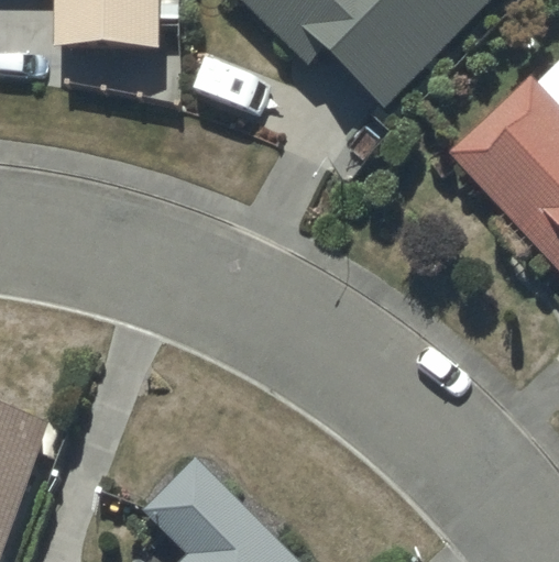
[(57,0),(57,45),(161,45),(162,23),(181,23),(179,0),(57,0)]
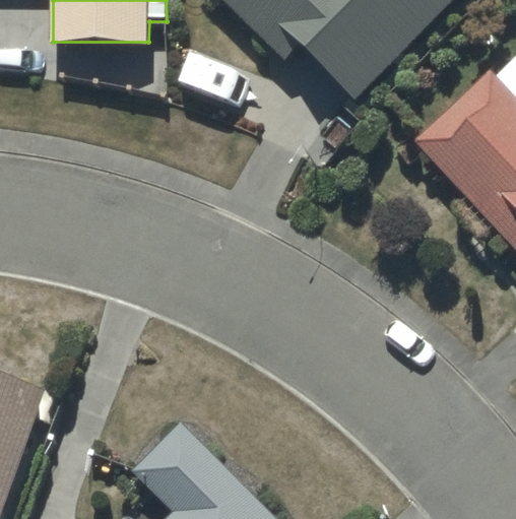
[(223,0),(283,60),(301,44),(352,98),(450,0),(223,0)]
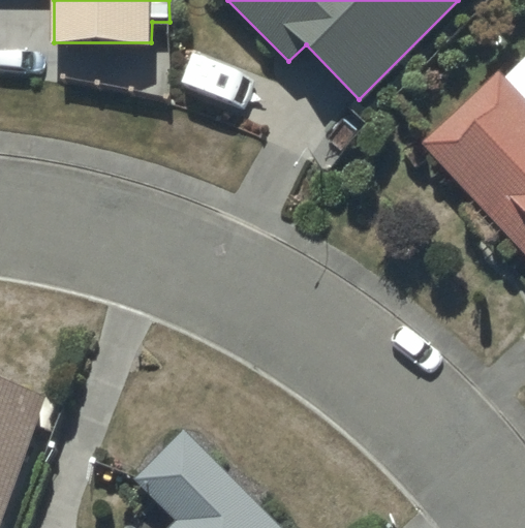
[(496,73),(421,141),(524,253),(524,58),(501,79),(496,73)]
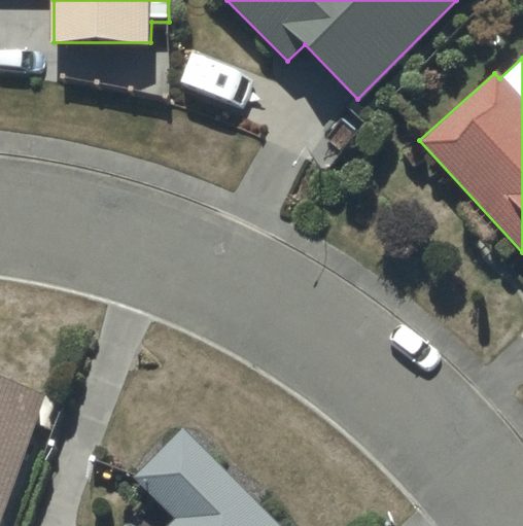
[(0,514),(43,396),(0,381),(0,514)]
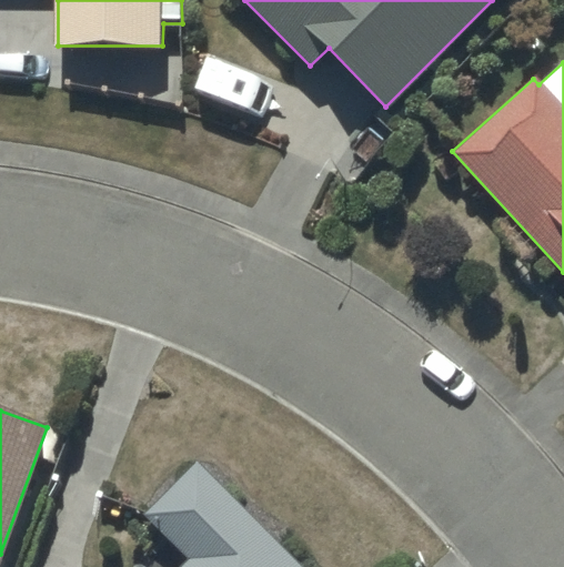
[(302,566),(197,461),(144,514),(189,558),(180,566),(302,566)]
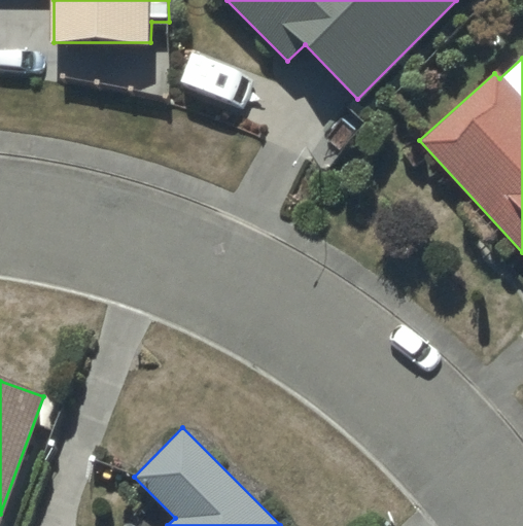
All buildings are outlined.
